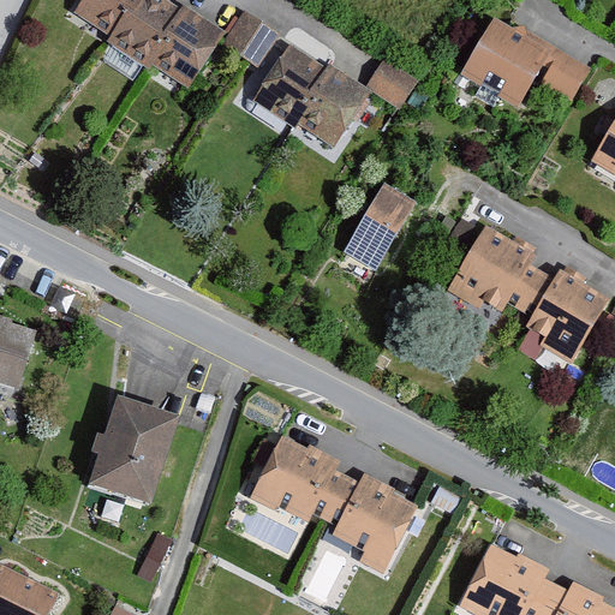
[(135,0),(81,0),(72,13),(109,39),(135,0)]
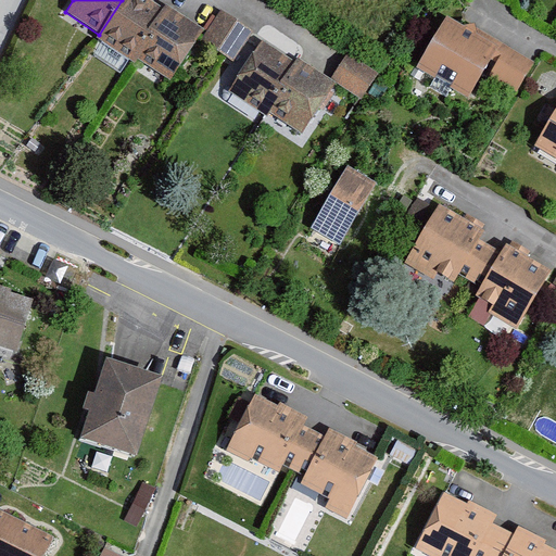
[(172,9),(159,0),(122,0),(99,35),(97,38),(135,63),(138,59),(172,9)]
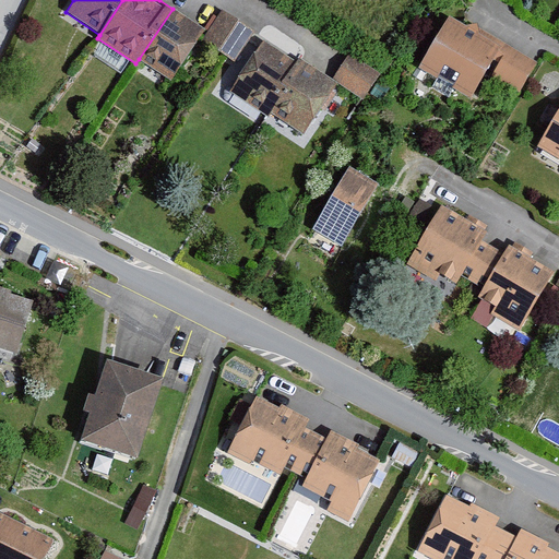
[(205,31),(173,9),(139,59),(171,81),(200,38),(205,31)]
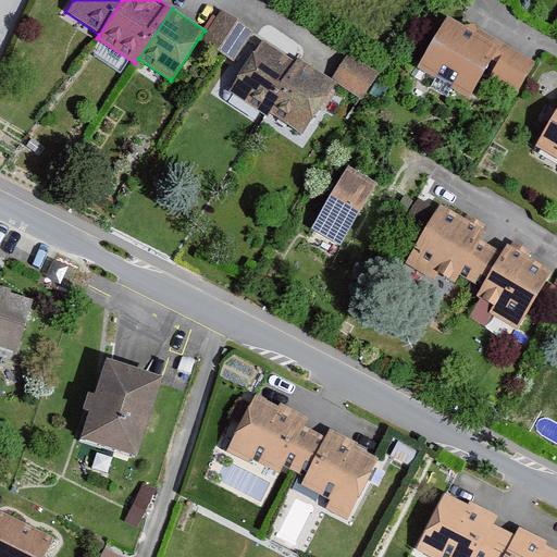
[(219,10),(205,31),(199,38),(235,63),(255,33),(219,10)]
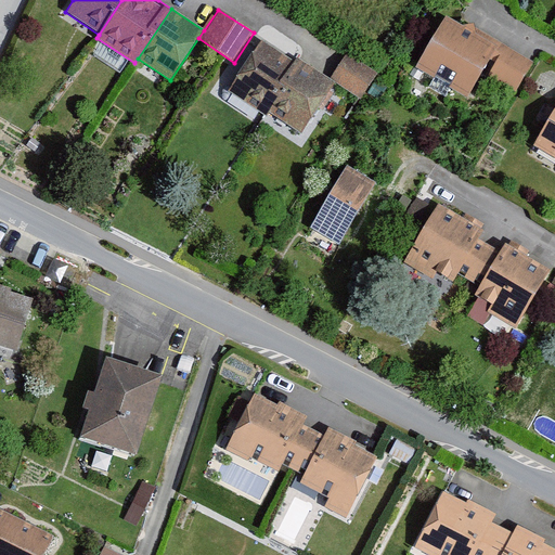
[(463,26),(446,16),(415,67),(468,99),(483,74),(516,93),(531,68),(477,36),(474,24),(463,26)]
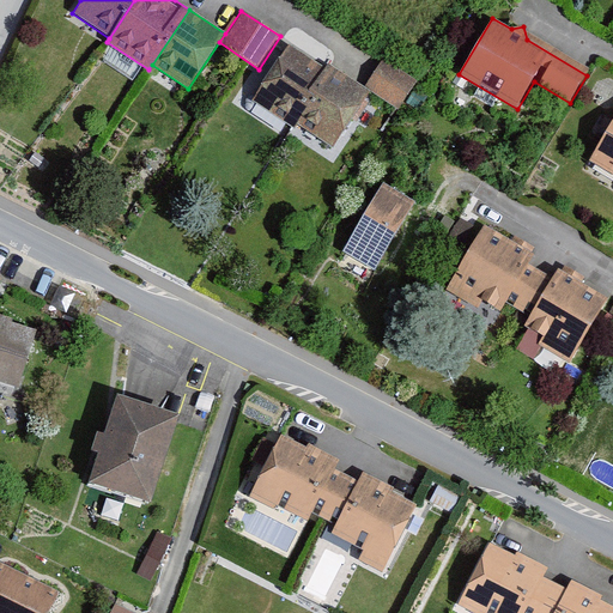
[(325,68),(290,44),(252,101),(295,129),(297,126),(314,99),(308,95),(325,68)]
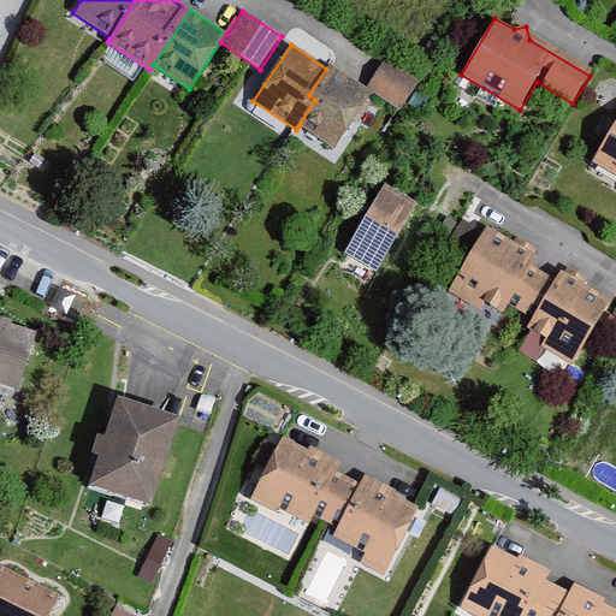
[(419,81),(386,59),(379,70),(367,88),(373,92),(401,110),(419,81)]
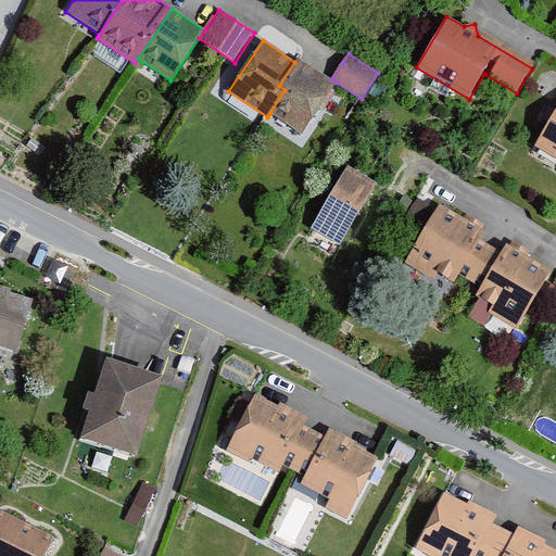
[(303,136),(337,83),(331,79),(298,58),(294,62),(279,86),(285,90),(269,114),(303,136)]
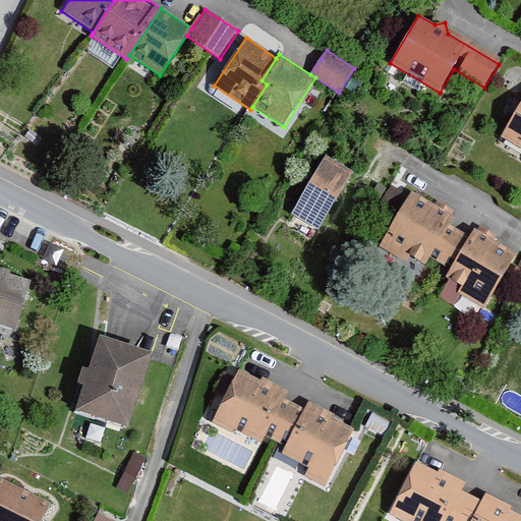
[(520,104),(501,137),(520,150),(520,104)]
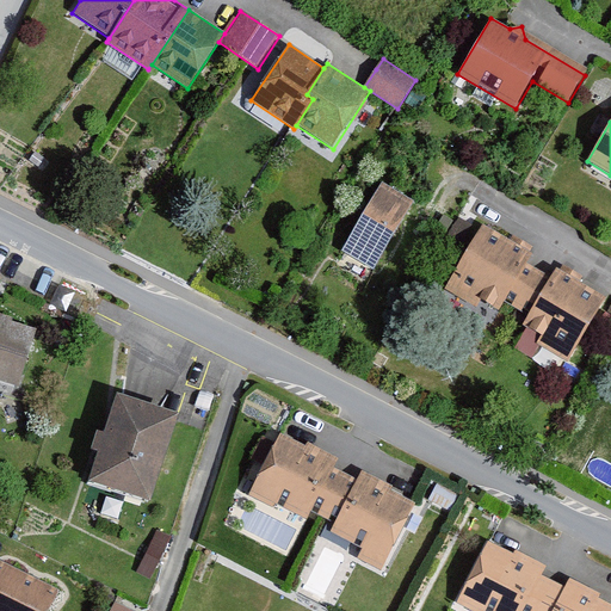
[(415,204),(383,185),(343,251),(374,270),(415,204)]
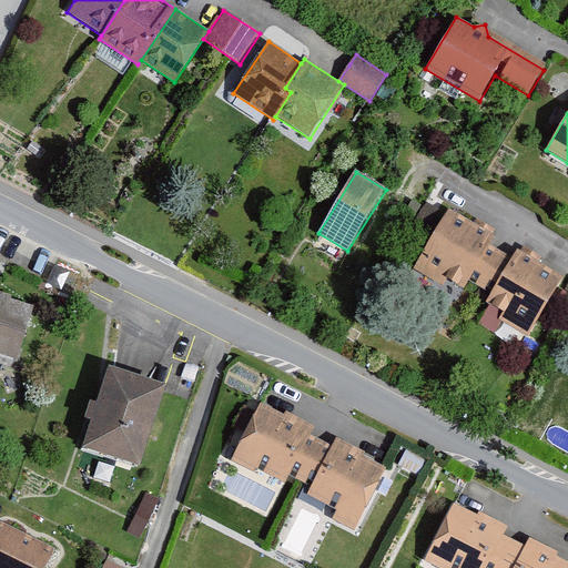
[(495,236),(450,210),(415,270),(444,285),(447,279),(465,288),(469,281),(480,288),(501,252),(490,245),(495,236)]
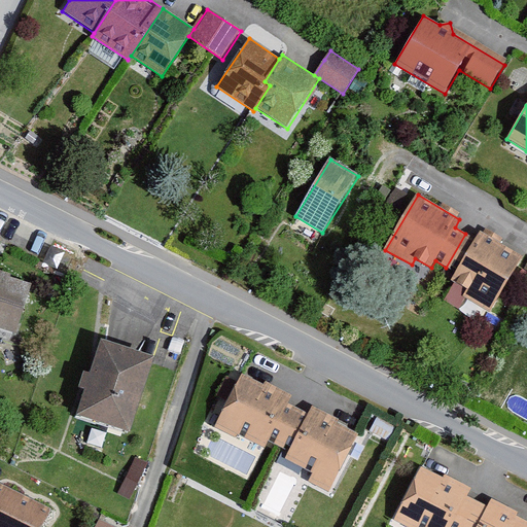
[(455,272),(450,280),(467,290),(463,296),(491,312),(522,256),(480,234),(477,240),(465,234),(446,268),(455,272)]
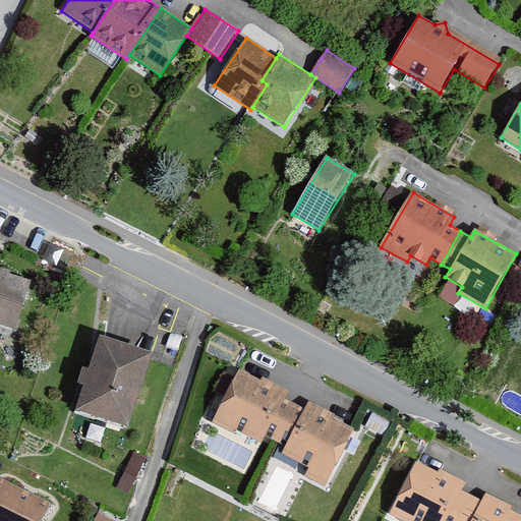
[(0,323),(14,328),(17,319),(29,280),(0,272),(0,323)]
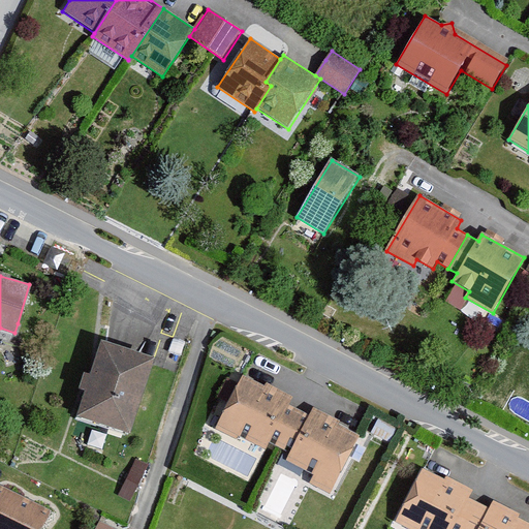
[(155,360),(101,343),(78,419),(131,436),(155,360)]
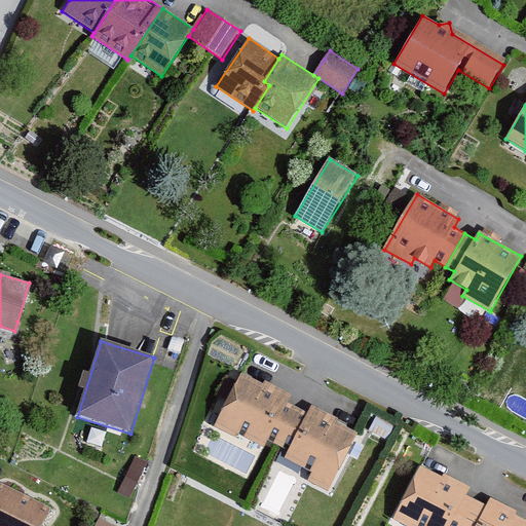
[(264,385),(241,374),(215,426),(235,438),(238,435),(265,448),(269,441),(276,445),(297,408),(289,403),(293,395),(266,381),(264,385)]
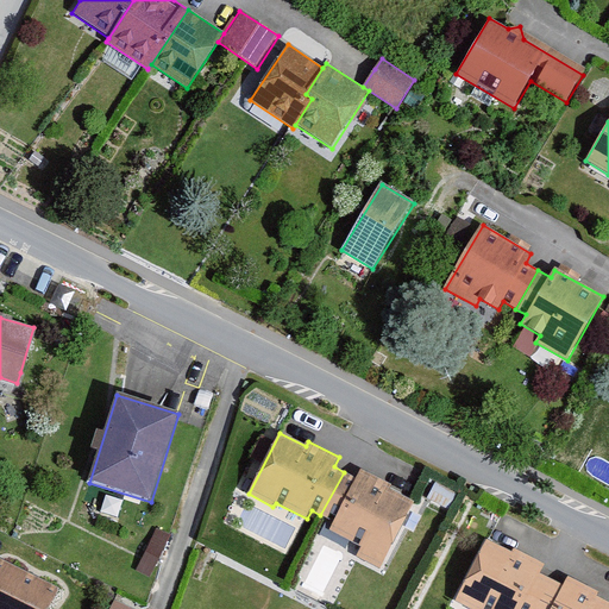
[(356,478),(344,472),(320,515),(333,522),(328,532),(360,548),(356,558),(378,570),(413,504),(389,491),(391,487),(360,470),(356,478)]
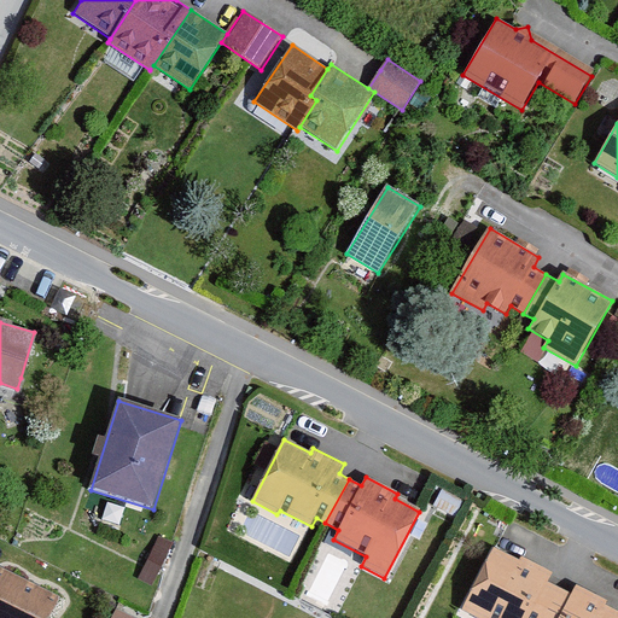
[(520,561),(494,547),(462,610),(478,617),(544,617),(560,589),(548,583),(554,572),(523,557),(520,561)]
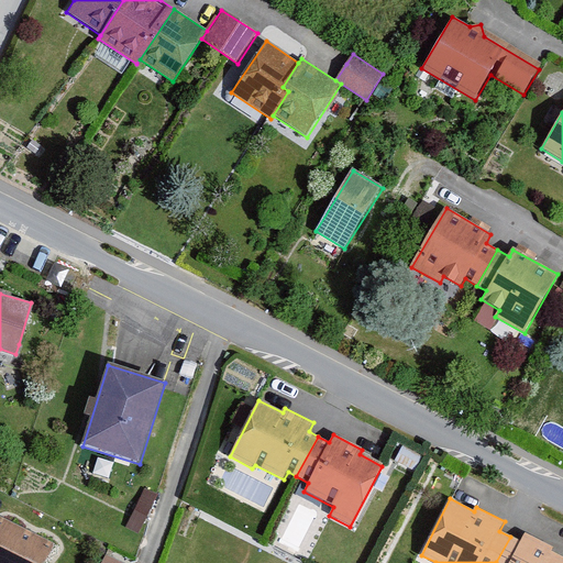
[(44,562),(54,543),(0,516),(0,562),(44,562)]
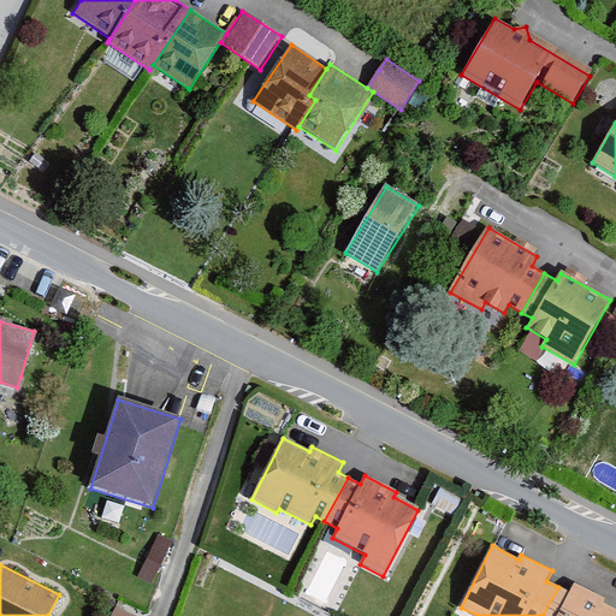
[(570,593),(558,587),(543,615),(615,615),(615,610),(603,604),(605,600),(575,585),(570,593)]
